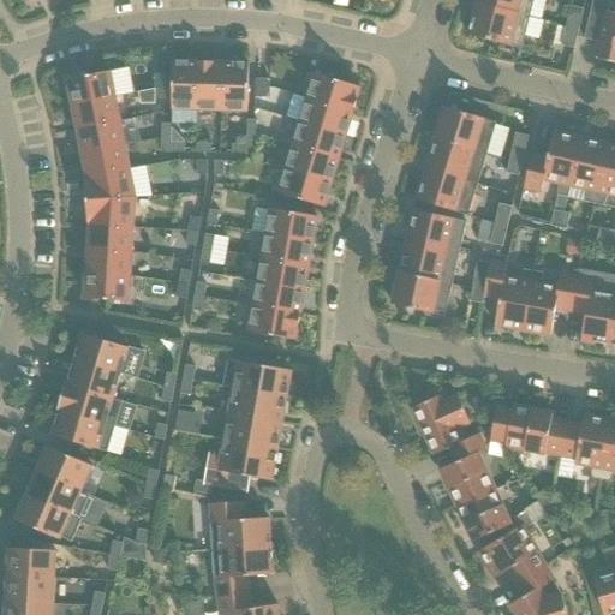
[(530,18),(533,0),(478,0),(477,4),(476,3),(476,5),(530,18)]
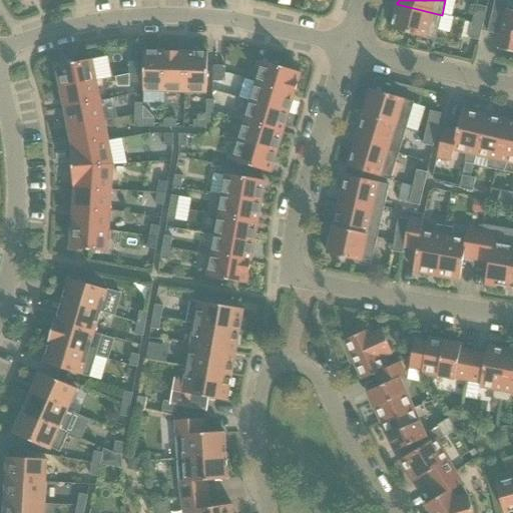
[(512,53),(512,10),(507,9),(509,1),(503,0),(494,0),(487,32),(500,35),(497,50),(512,53)]
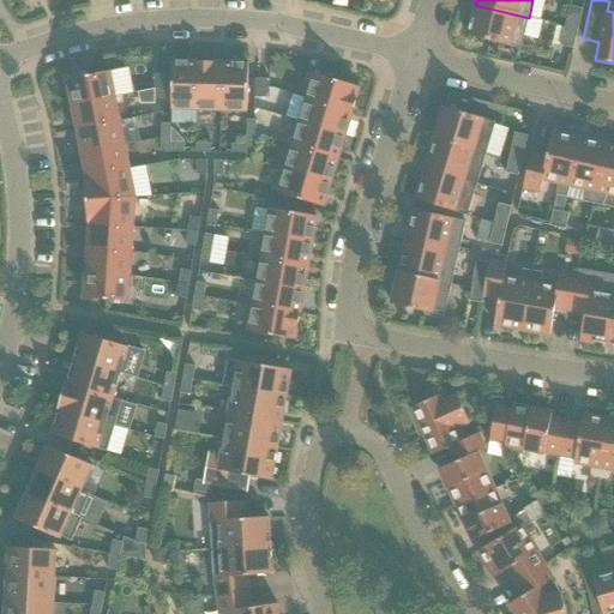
[(521,49),(529,18),(475,5),(467,36),(521,49)]
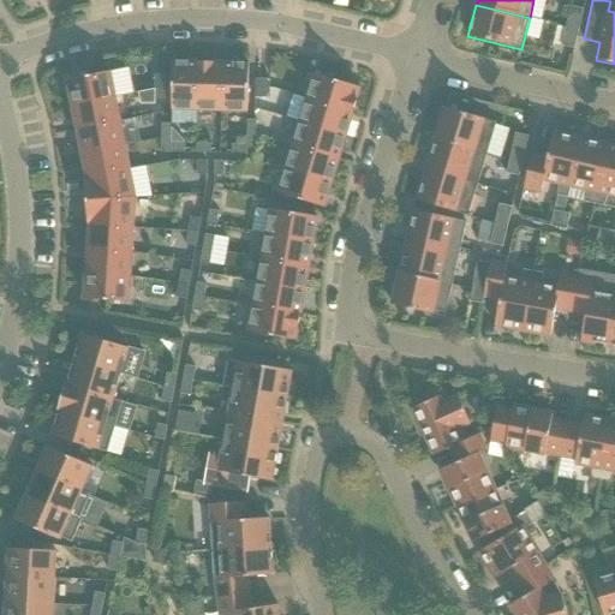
[(571,6),(567,23),(579,25),(584,10),(571,6)]
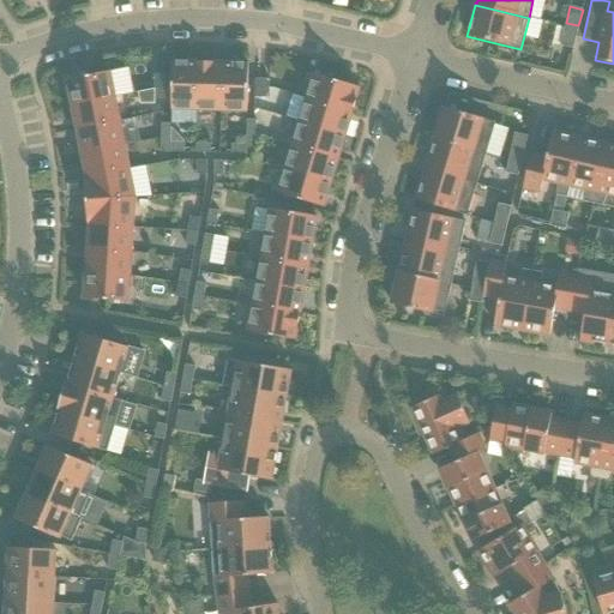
[(573,49),(578,25),(566,23),(560,46),(573,49)]
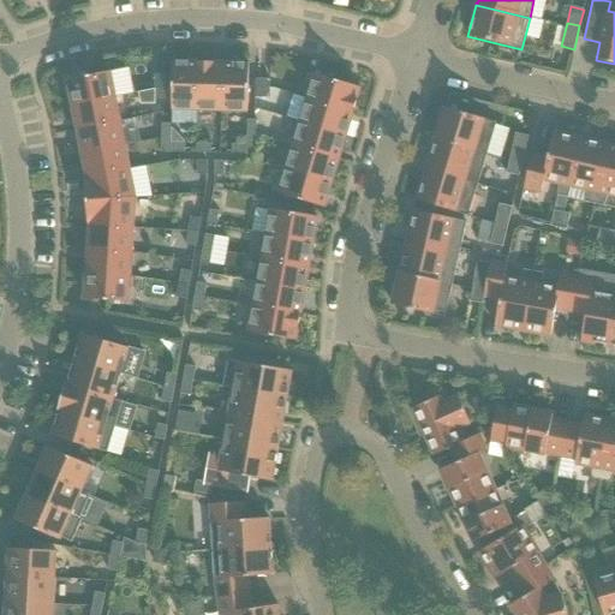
[(198,63),(172,61),(171,109),(197,109),(198,63)]
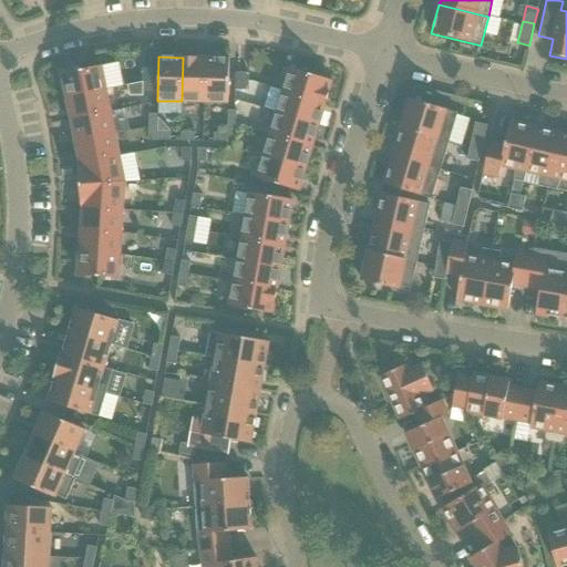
[(182,101),(204,102),(205,58),(183,58),(182,101)]
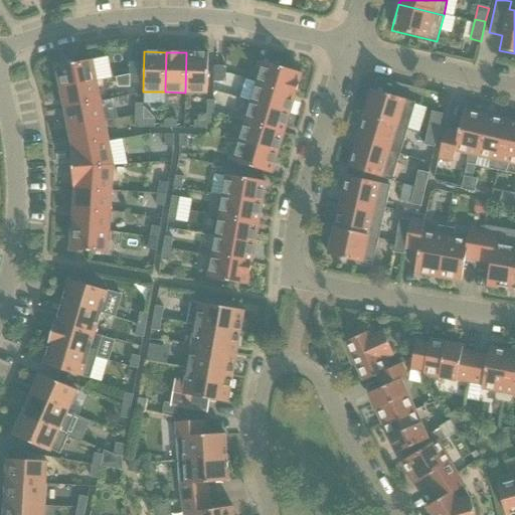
[(185,93),(207,94),(208,53),(186,52),(185,93)]
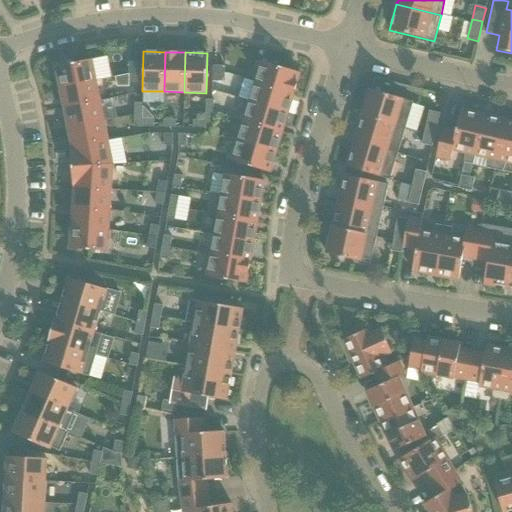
[(60,88),(96,81),(91,60),(56,67),(60,88)]
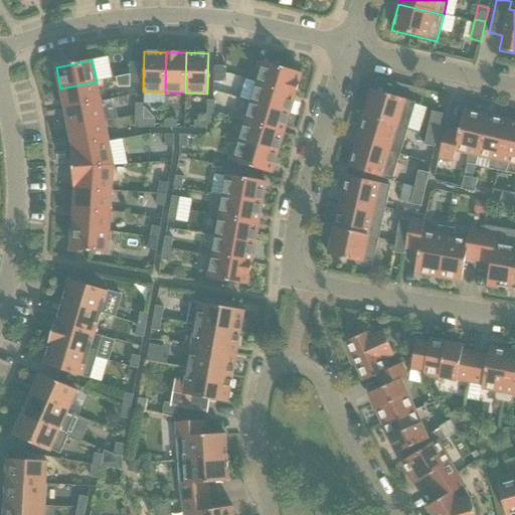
[(138,75),(138,62),(130,62),(130,74),(138,75)]
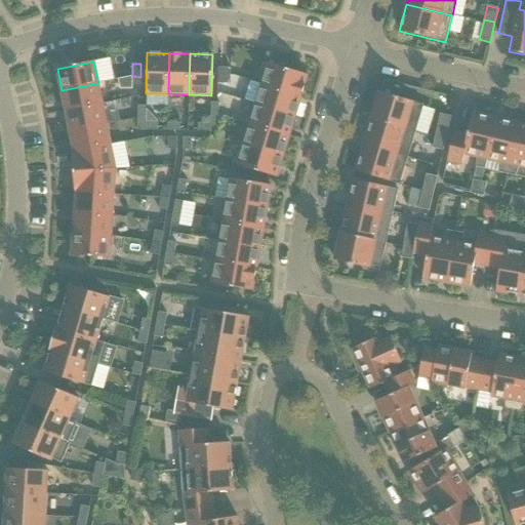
[(300,96),(307,75),(269,64),(261,84),(300,96)]
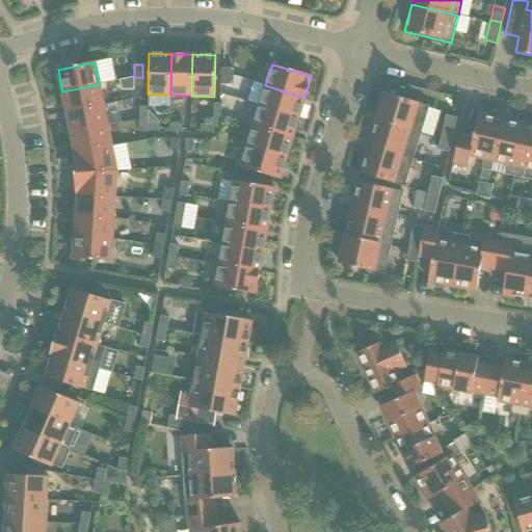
[(233,77),(233,69),(220,69),(220,76),(233,77)]
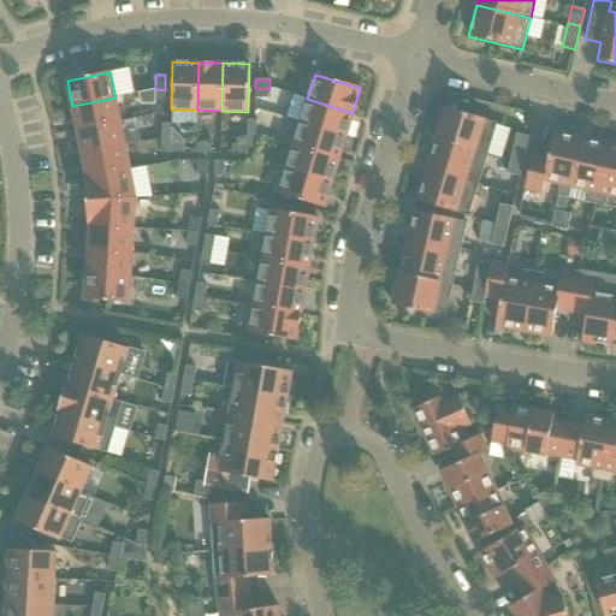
[(270,99),(270,89),(255,88),(255,98),(270,99)]
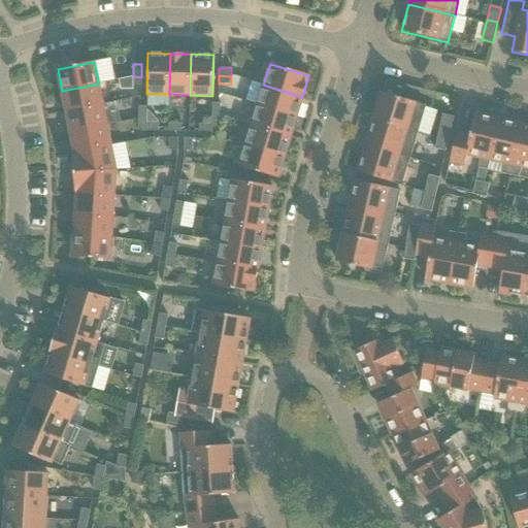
[(140,90),(141,77),(133,76),(133,90),(140,90)]
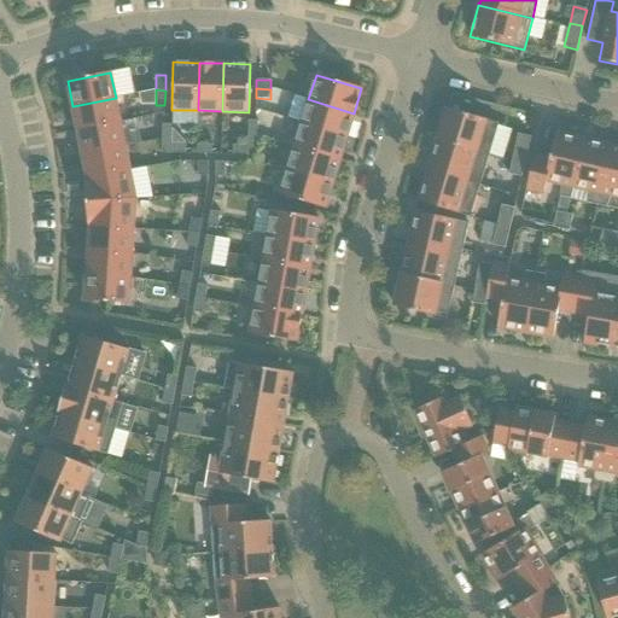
[(73,106),(77,130),(121,122),(116,98),(73,106)]
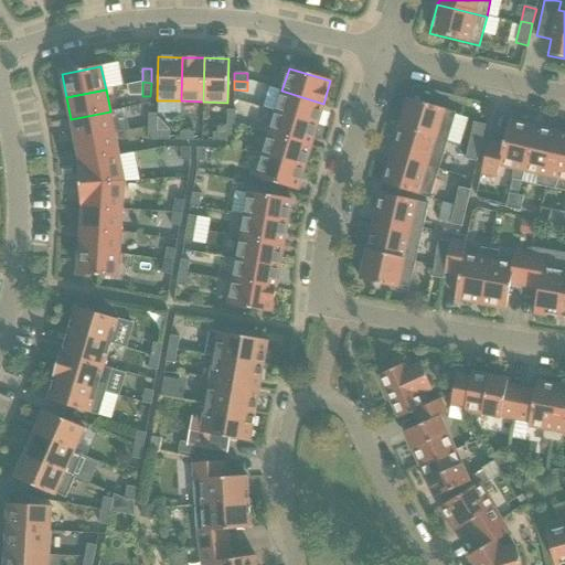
[(281,91),(275,113),(317,125),(323,104),(281,91)]
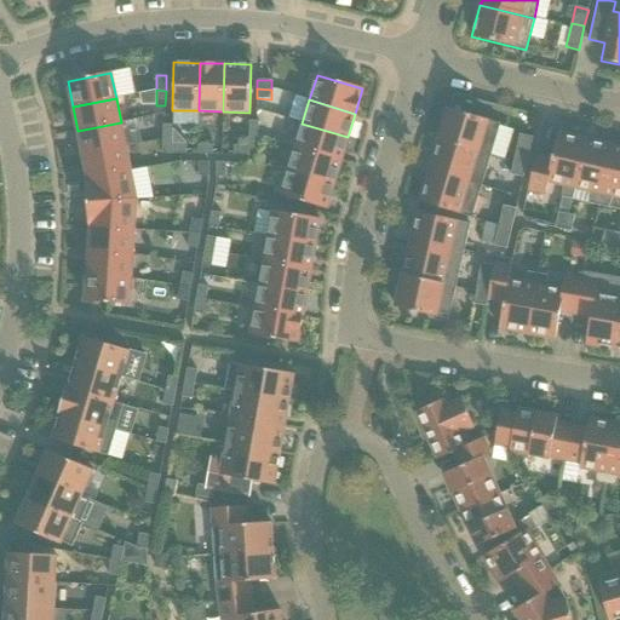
[(448,109),(438,139),(491,155),(500,124),(448,109)]
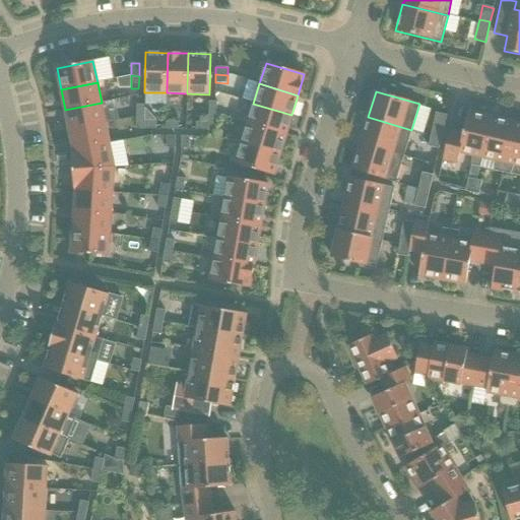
[(216,114),(216,102),(208,102),(208,114),(216,114)]
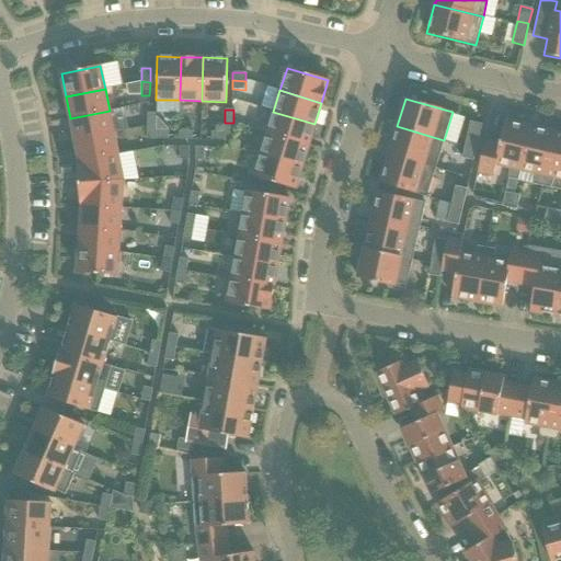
[(70,118),(75,140),(113,133),(110,111),(70,118)]
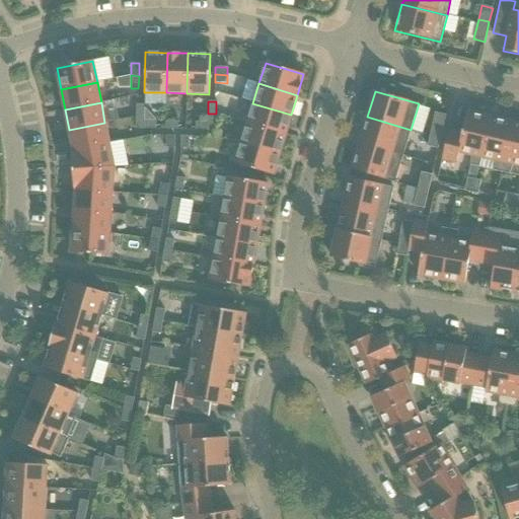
[(252,103),(246,123),(285,135),(291,115),(252,103)]
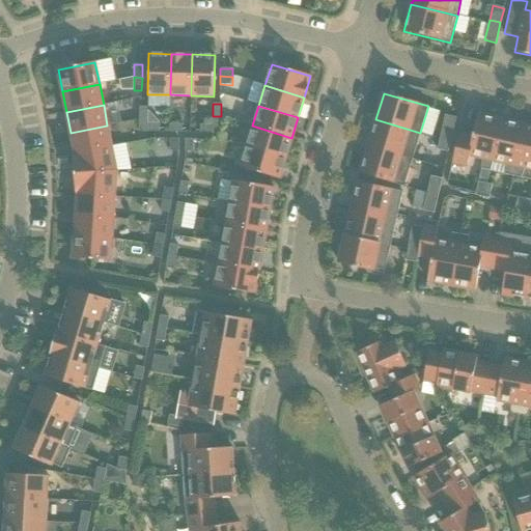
[(147,119),(147,107),(139,107),(139,119),(147,119)]
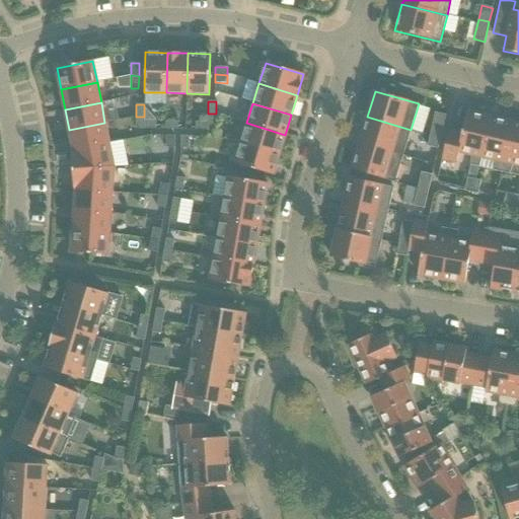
[(480,157),(490,118),(466,112),(461,135),(448,132),(442,158),(456,162),(459,152),(471,155),(470,165),(479,167),(482,157),(480,157)]
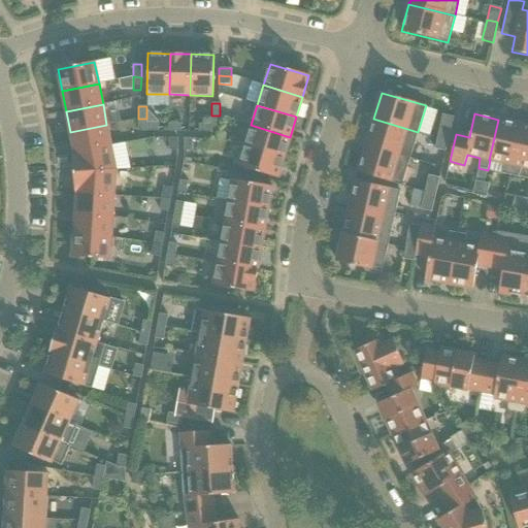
[(442,114),(438,132),(450,134),(454,118),(442,114)]
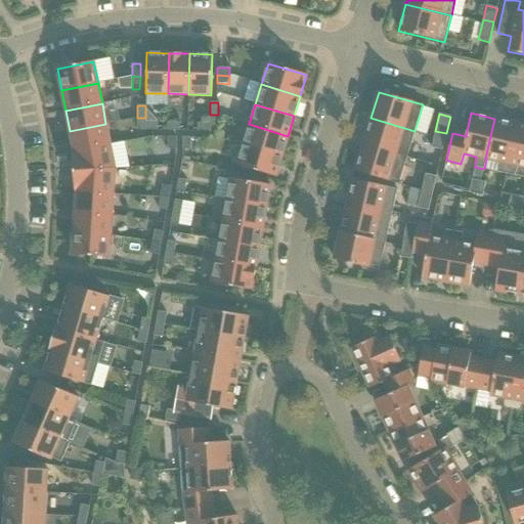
[(218,127),(218,115),(210,115),(210,127),(218,127)]
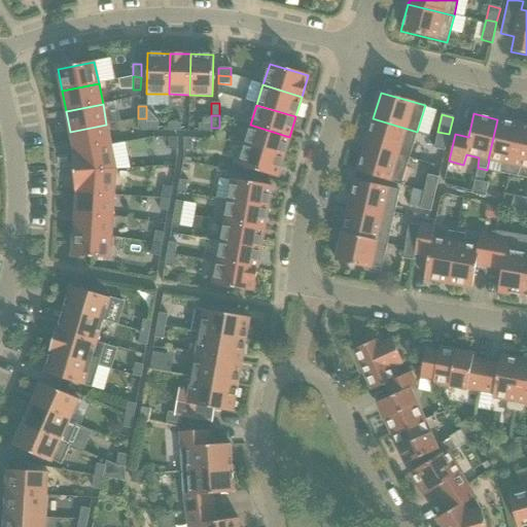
[(146,131),(146,123),(146,118),(138,118),(138,131),(146,131)]
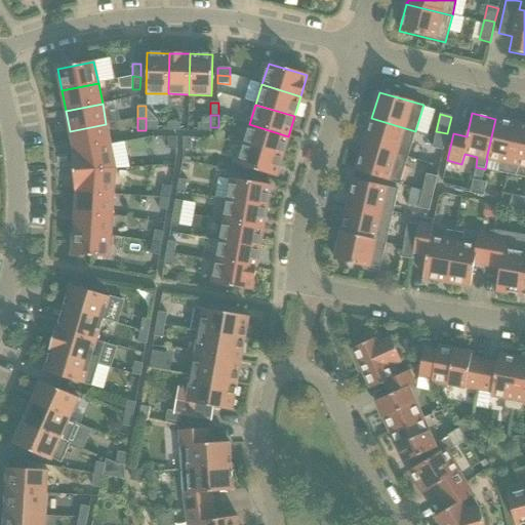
[(407,158),(415,131),(371,118),(363,145),(407,158)]
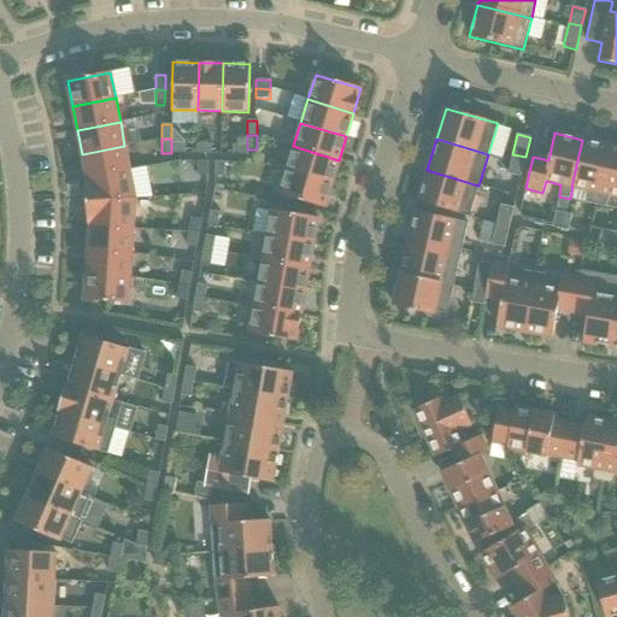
[(595,205),(610,146),(582,140),(571,187),(573,187),(587,191),(586,203),(595,205)]
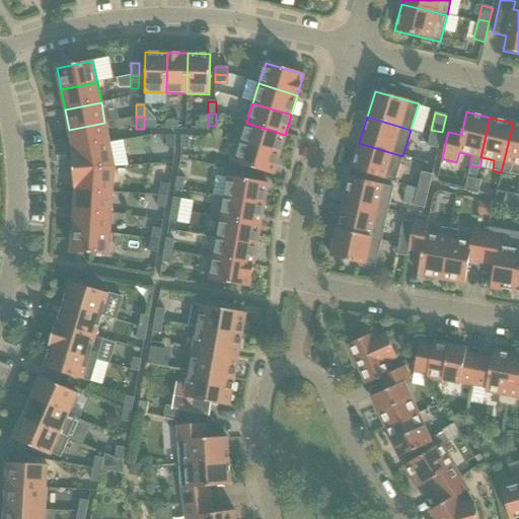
[(156,129),(156,121),(144,121),(144,129),(156,129)]
